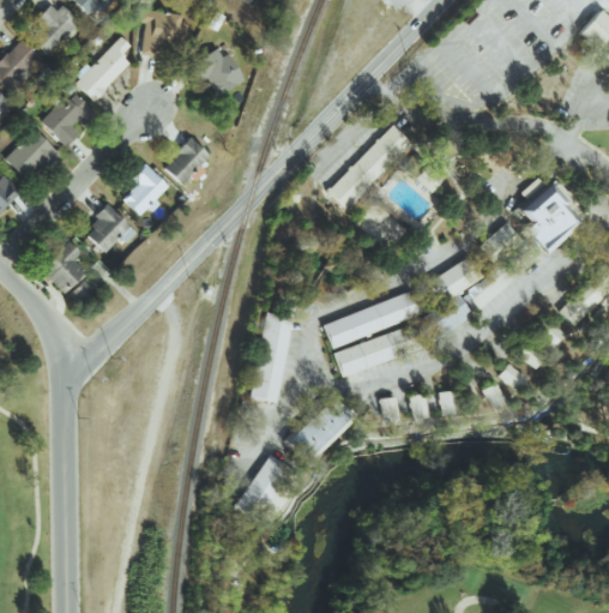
[(73,0),(91,16),(104,0),(73,0)]
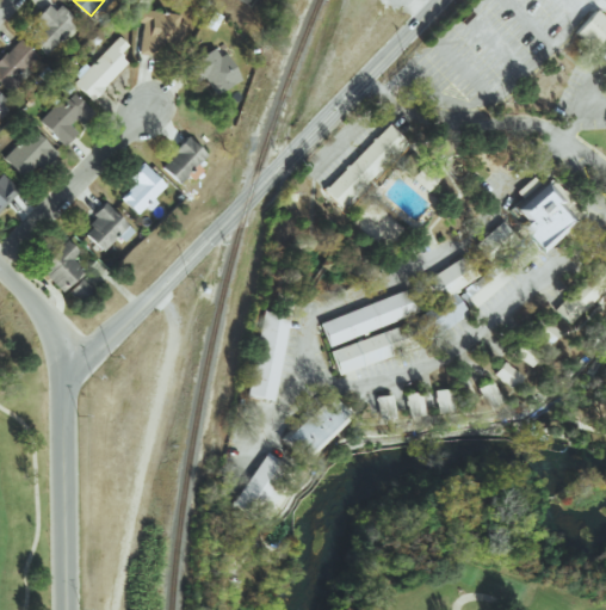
[(43,28),(31,39),(49,56),(76,28),(51,5),(36,22),(43,28)]
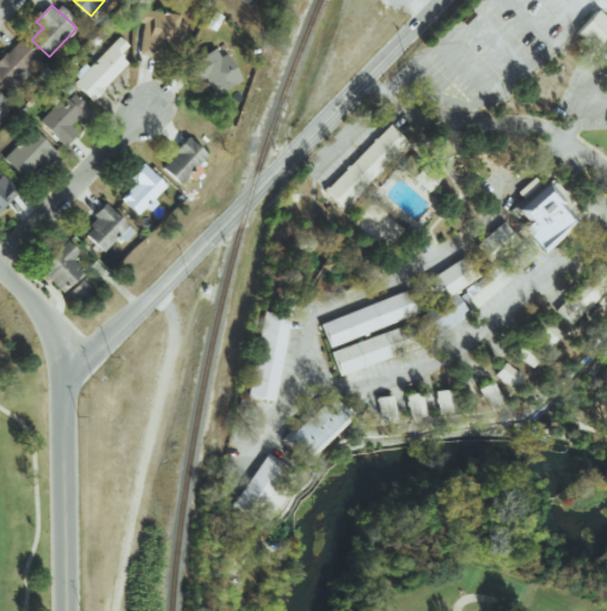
[(184,16),(141,10),(139,23),(146,24),(141,54),(166,57),(169,41),(181,42),(184,16)]
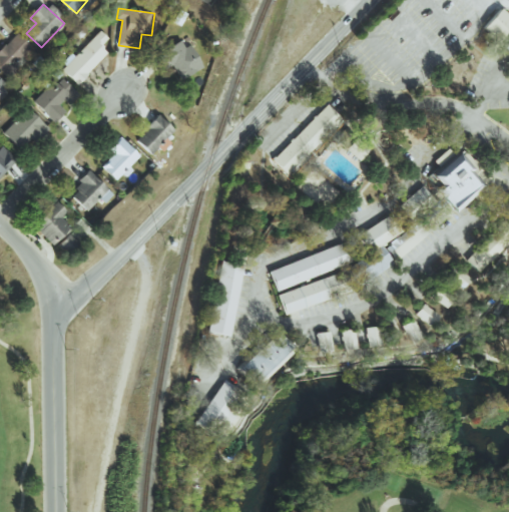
[(508,14),(503,9),(484,29),(508,52),(508,14)]
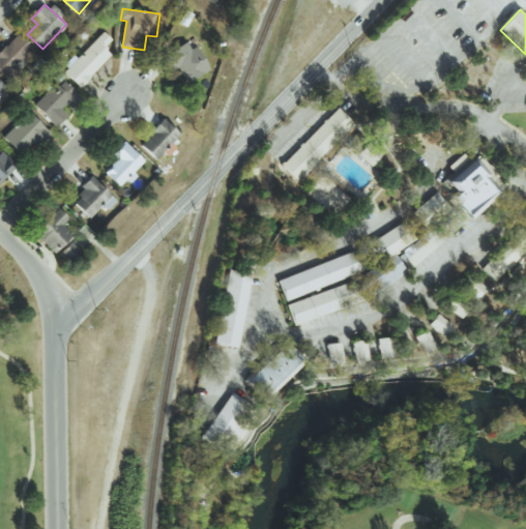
[(113,55),(106,49),(114,40),(105,32),(79,60),(77,58),(63,70),(82,88),(113,55)]
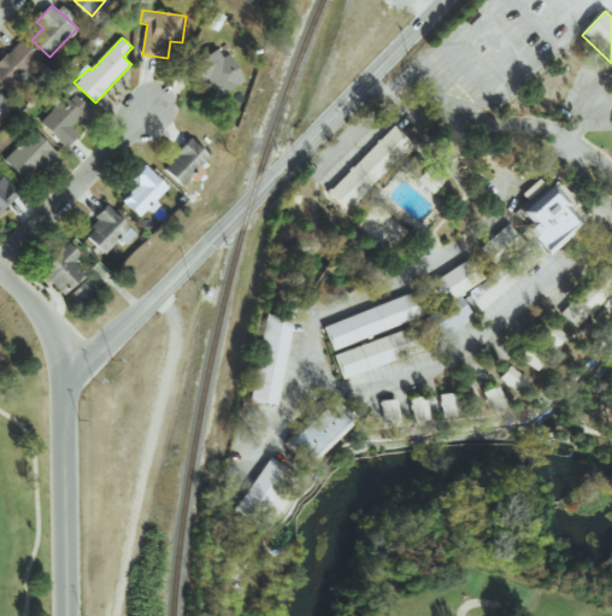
[(41,60),(23,40),(0,60),(0,78),(10,89),(41,60)]
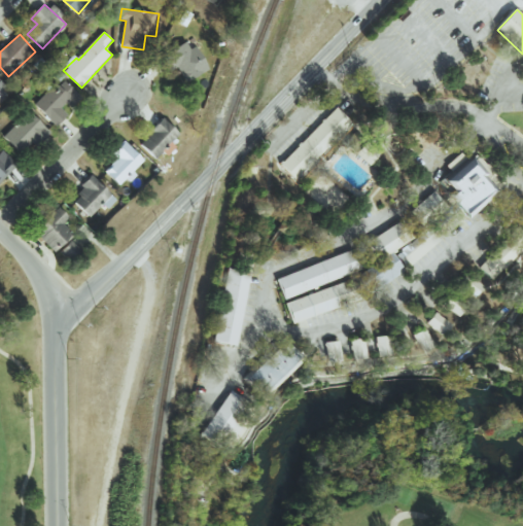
[(179,67),(186,82),(210,71),(198,46),(192,49),(188,43),(162,56),(169,72),(179,67)]
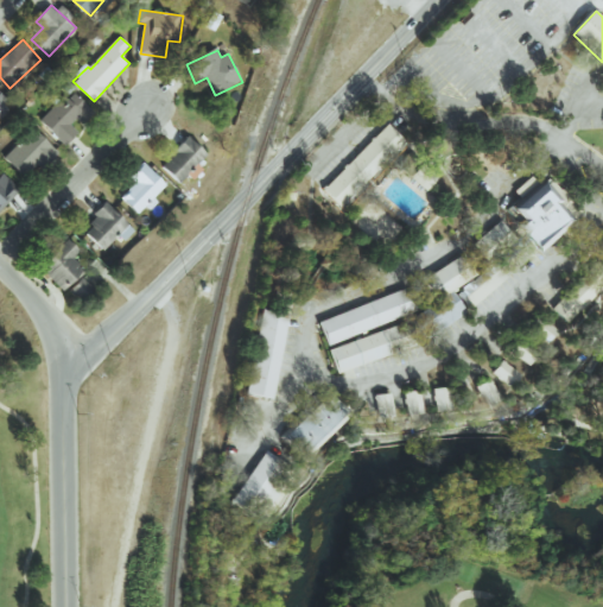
[(42,121),(65,146),(80,133),(75,128),(93,112),(74,92),(42,121)]
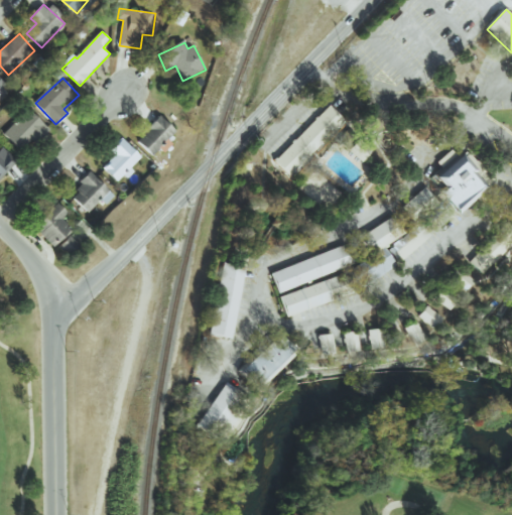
[(274,160),(289,175),(346,120),(331,105),(274,160)]
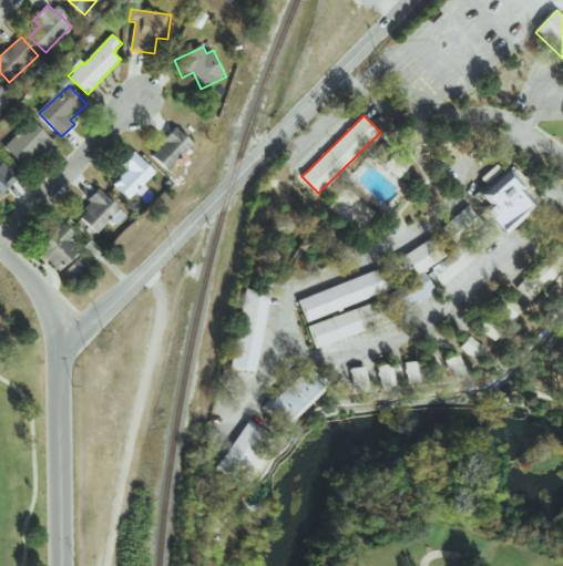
[(54,142),(33,120),(4,146),(26,168),(54,142)]
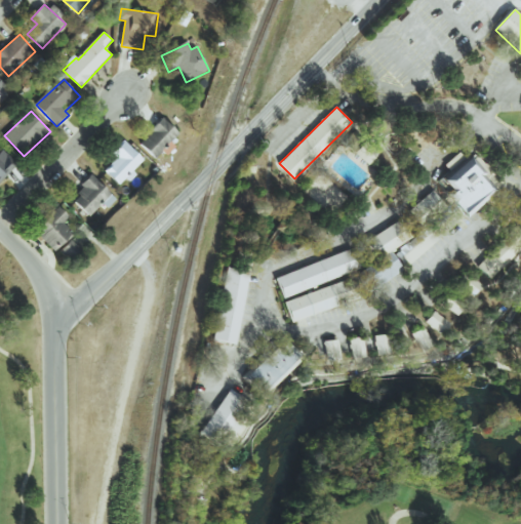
[(141,144),(157,159),(179,133),(164,119),(141,144)]
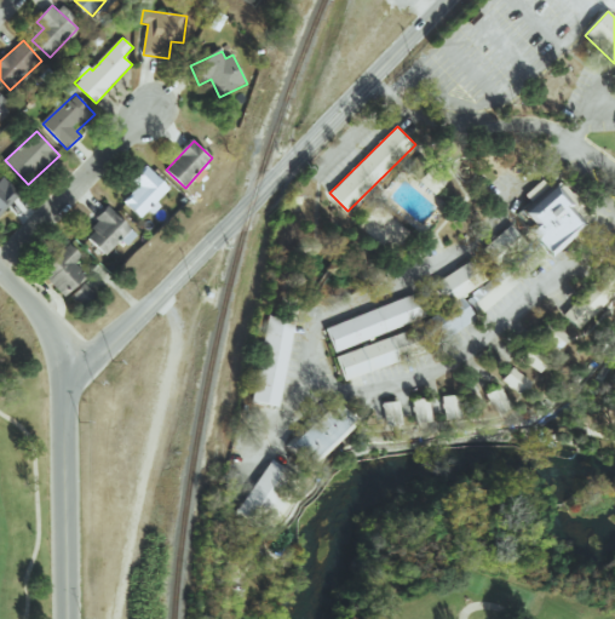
[(143,221),(173,191),(149,166),(133,181),(141,188),(125,201),(143,221)]
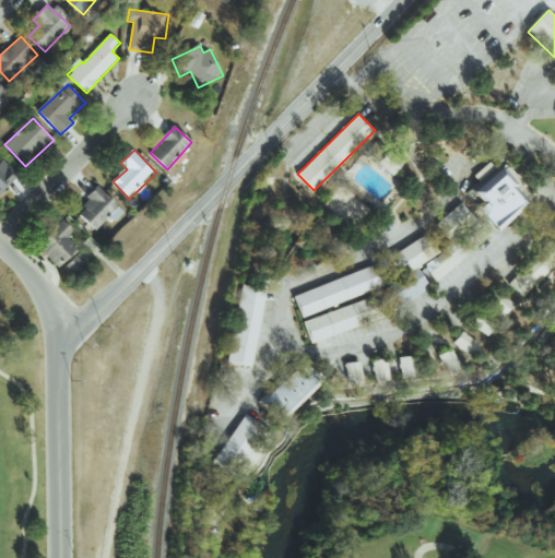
[(405,163),(391,150),(379,164),(393,176),(405,163)]
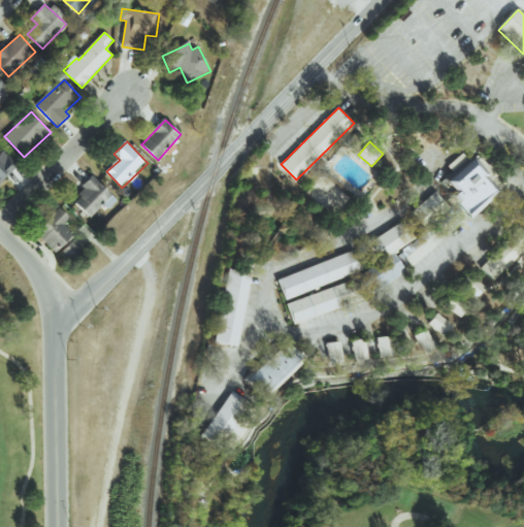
[(500,191),(482,170),(488,164),(479,154),(441,187),(469,219),(500,191)]
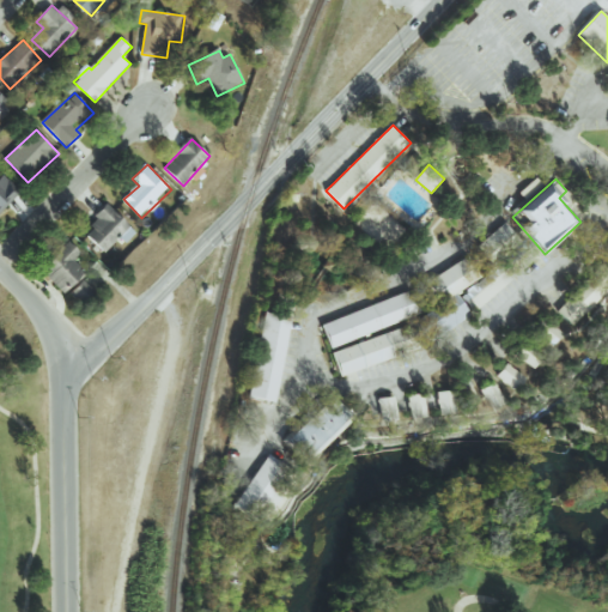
[(84,232),(105,253),(121,237),(127,243),(138,232),(110,206),(84,232)]
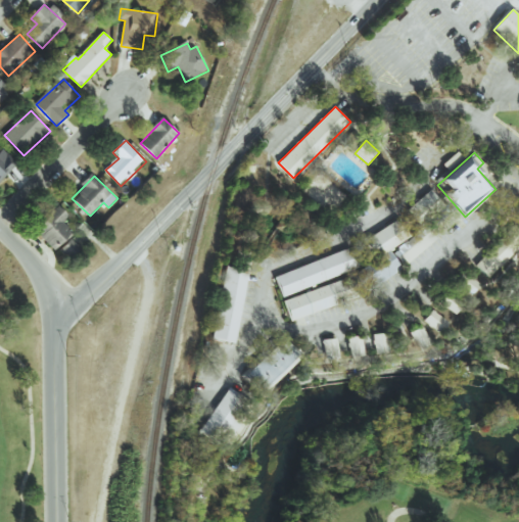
[(409,210),(422,225),(444,204),(431,190),(409,210)]
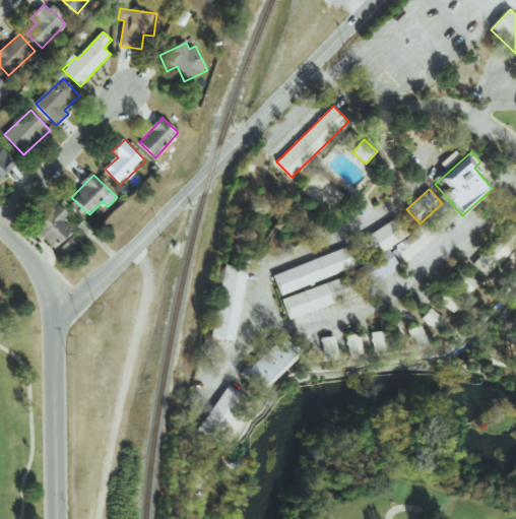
[(403,266),(460,216),(448,202),(390,251),(403,266)]
